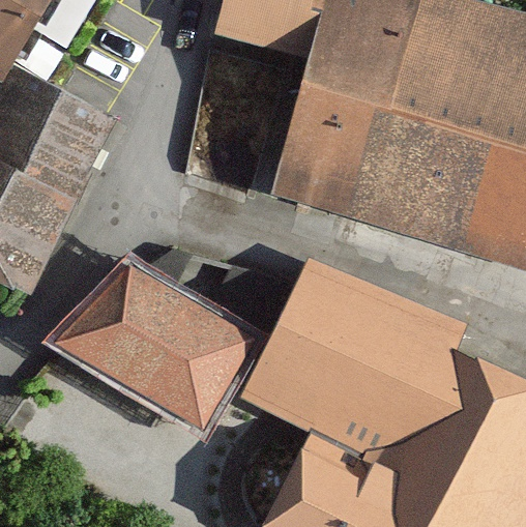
[(0,74),(6,62),(41,0),(0,0),(0,74)]
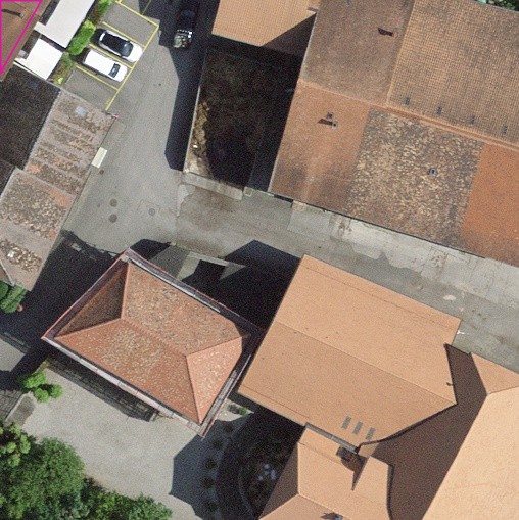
[(218,0),(210,34),(300,57),(313,0),(218,0)]
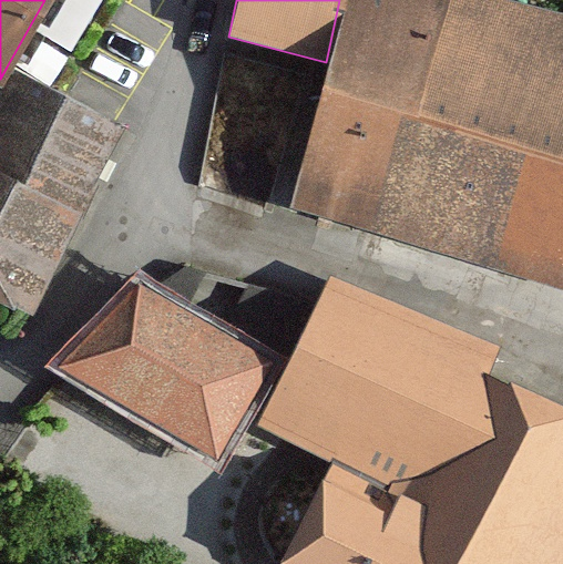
[(339,0),(326,62),(295,211),(562,293),(562,20),(490,0),(339,0)]
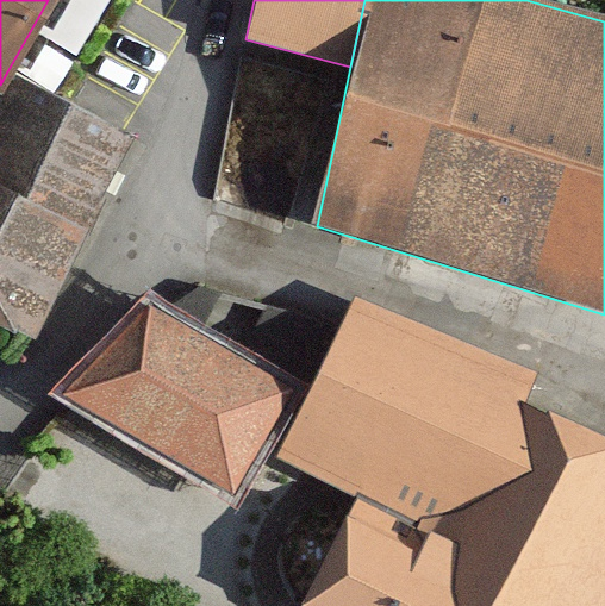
[(0,325),(31,341),(129,138),(7,72),(0,85),(0,325)]
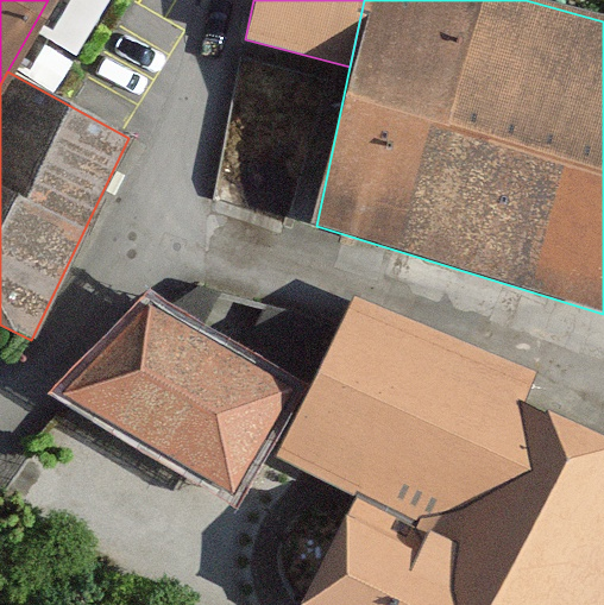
[(359,285),(276,459),(348,498),(302,604),(603,604),(603,433),(535,399),(551,365),(359,285)]
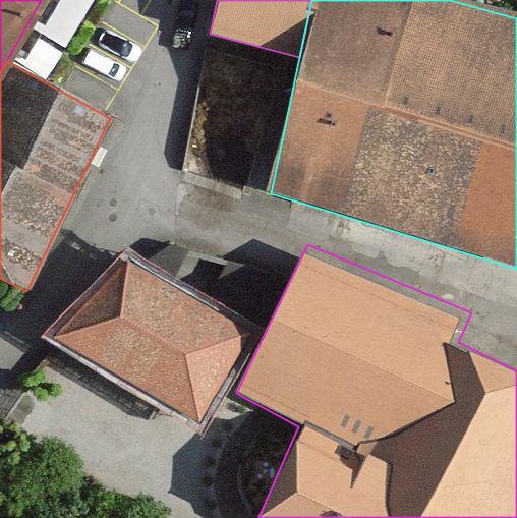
[(51,339),(199,424),(252,335),(128,259),(51,339)]
